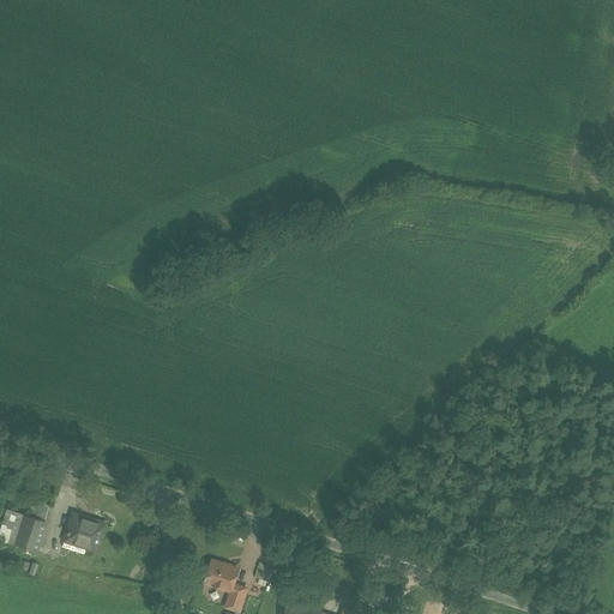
[(49,506),(34,501),(29,517),(44,522),(49,506)]
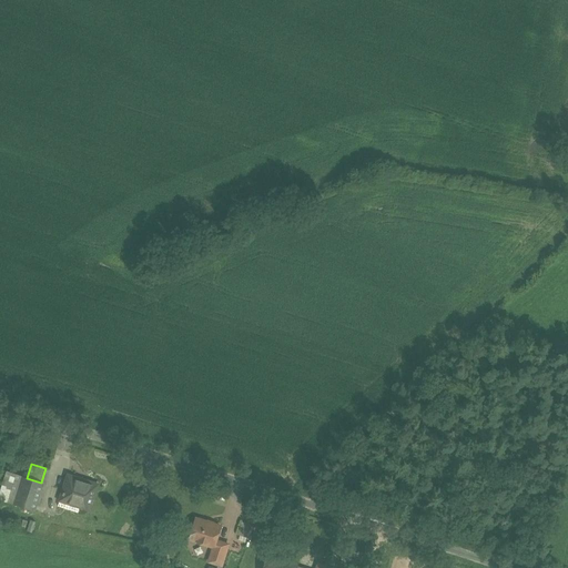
[(98,485),(68,475),(60,500),(90,510),(98,485)]
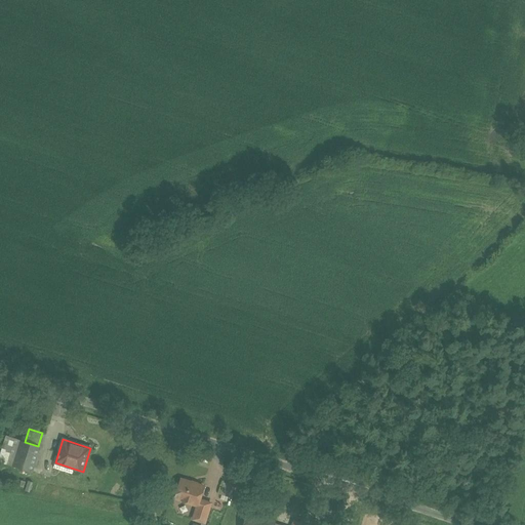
[(25,442),(22,440),(13,467),(31,472),(39,446),(25,442)]
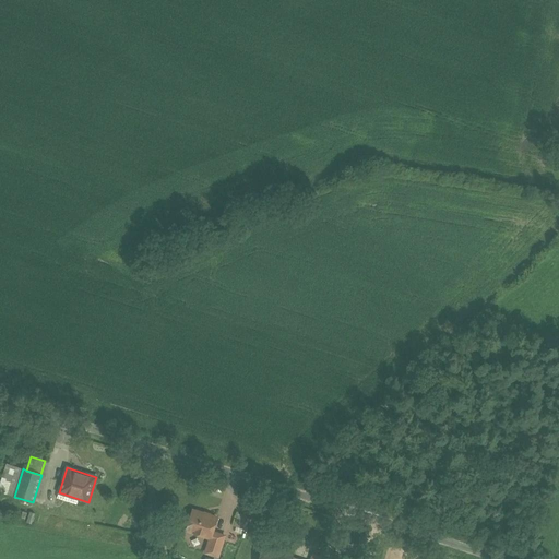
[(205,513),(193,510),(187,531),(211,538),(213,532),(217,518),(210,515),(210,516),(205,514),(205,513)]
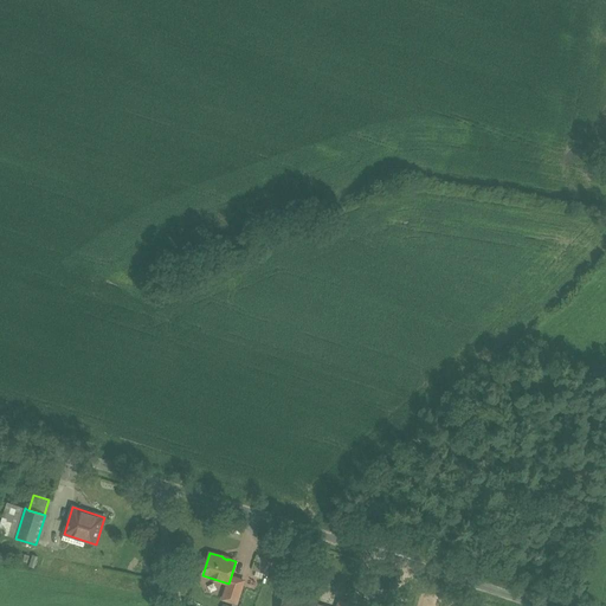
[(258,556),(252,568),(262,572),(266,560),(258,556)]
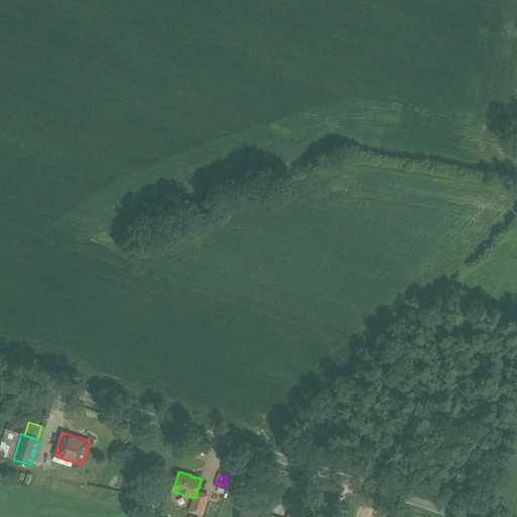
[(208,495),(197,492),(195,498),(191,511),(202,514),(208,495)]
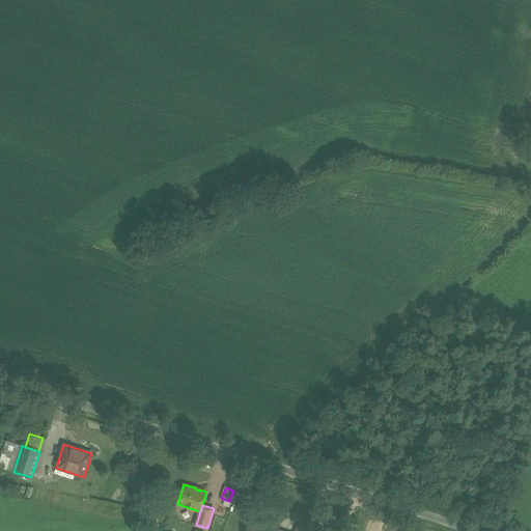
[(502,510),(496,508),(493,518),(499,520),(502,510)]
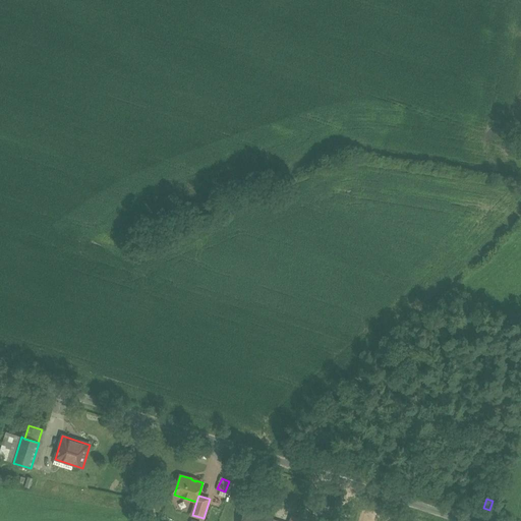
[(273,518),(245,509),(243,517),(245,518),(244,520),(271,520),(273,518)]
